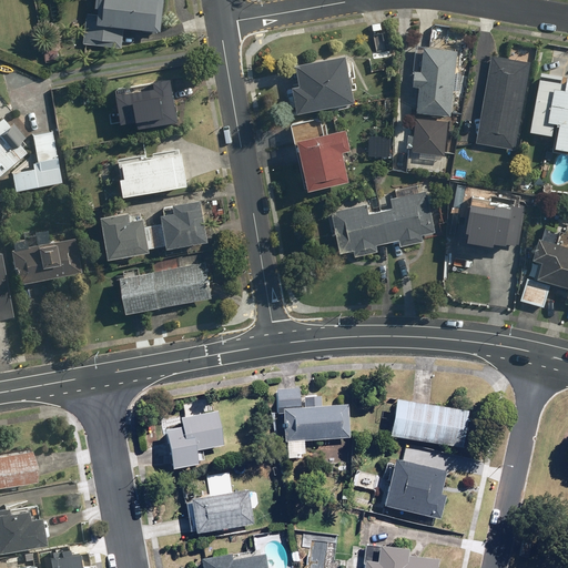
[(163,0),(98,0),(97,14),(91,13),(90,26),(84,24),(82,44),(122,49),(124,29),(161,32),(163,0)]
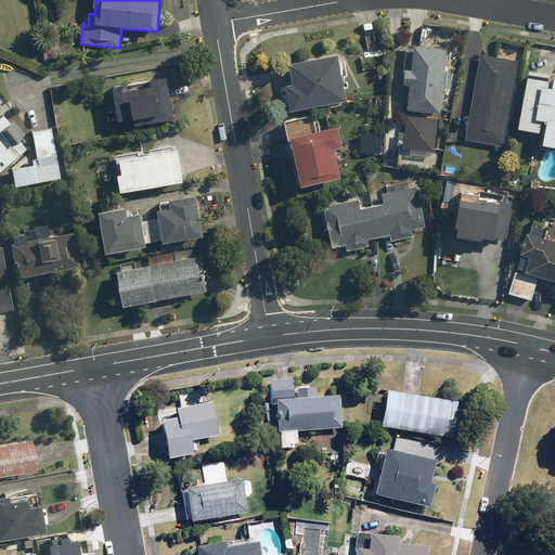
[(402,84),(410,85),(408,111),(441,113),(447,50),(413,47),(411,71),(403,71),(402,84)]
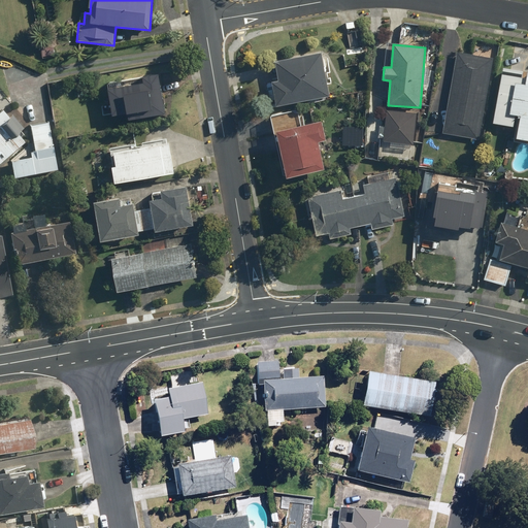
[(479,139),(493,57),(457,51),(442,133),(479,139)]
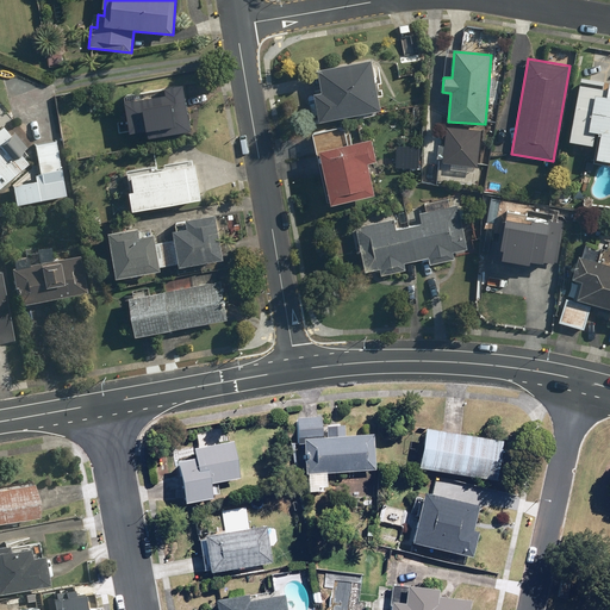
[(321,93),(312,95),(318,124),(381,111),(371,60),(316,72),(321,93)]
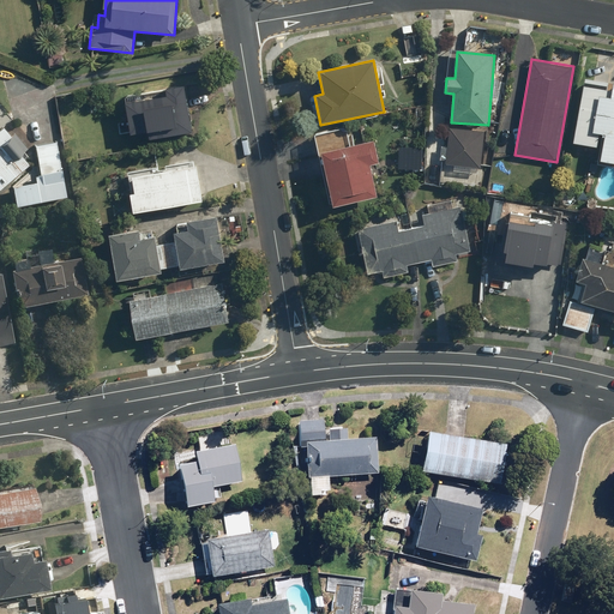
[(606,89),(607,80),(583,77),(571,144),(594,149),(596,136),(602,137),(597,161),(613,163),(613,82),(612,90),(606,89)]
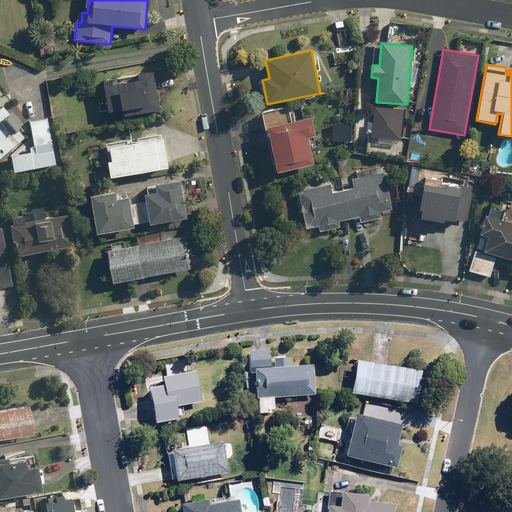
[(154,72),(137,75),(138,80),(105,85),(110,113),(124,111),(124,116),(160,110),(154,72)]
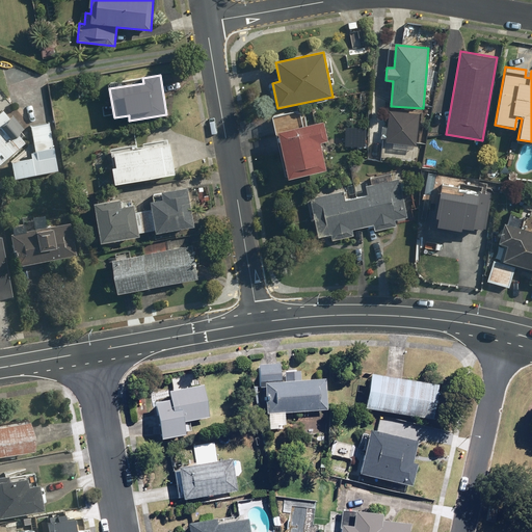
[(387,142),(394,142),(393,148),(413,150),(413,144),(417,144),(419,112),(389,110),(387,142)]
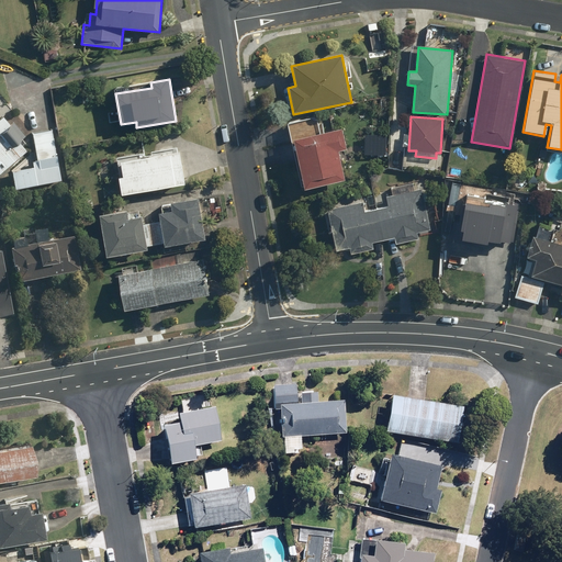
[(0,172),(25,152),(18,143),(25,136),(12,121),(8,125),(1,117),(0,119),(0,172)]
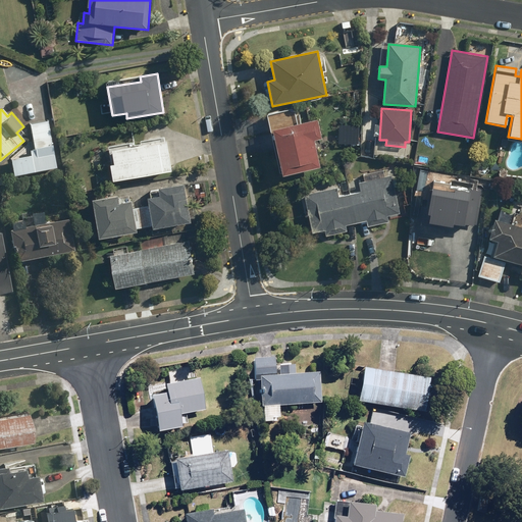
[(319,119),(271,128),(280,175),(320,168),(315,141),(322,140),(319,119)]
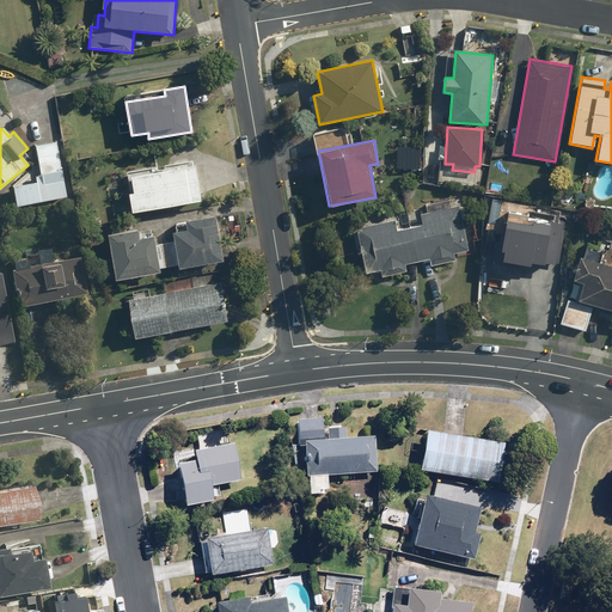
[(28,183),(10,185),(13,207),(65,199),(55,141),(32,146),(38,175),(26,177),(28,183)]
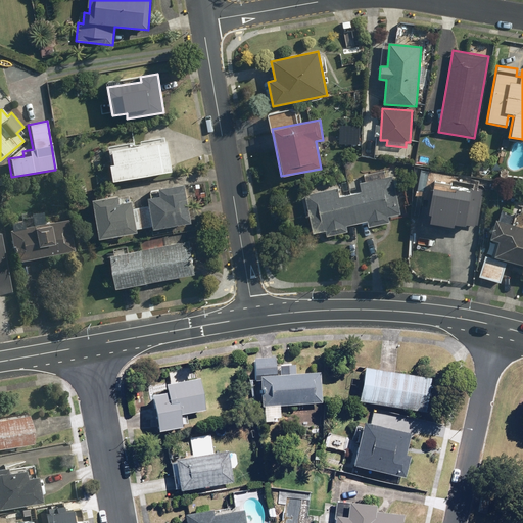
[(114,164),(109,164),(112,182),(173,173),(169,142),(112,151),(114,164)]
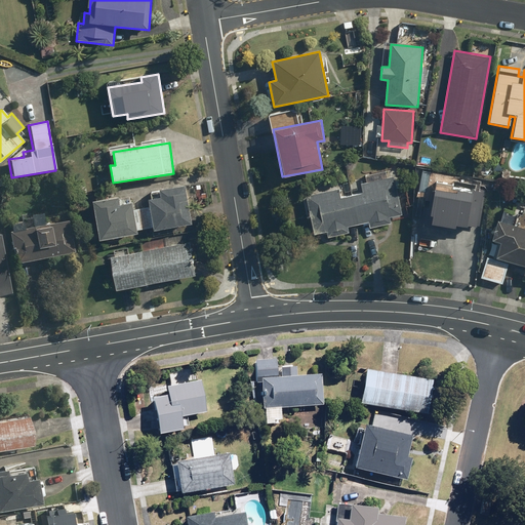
[(325,232),(326,238),(349,233),(348,226),(368,221),(369,229),(391,225),(389,216),(401,214),(394,177),(361,184),(362,192),(339,196),(338,189),(306,196),(314,234),(325,232)]
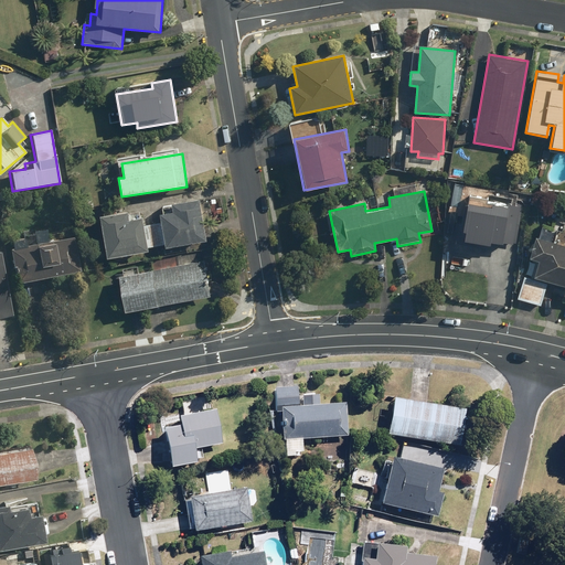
[(457,217),(454,237),(483,241),(484,237),(516,241),(522,199),(467,192),(464,217),(457,217)]
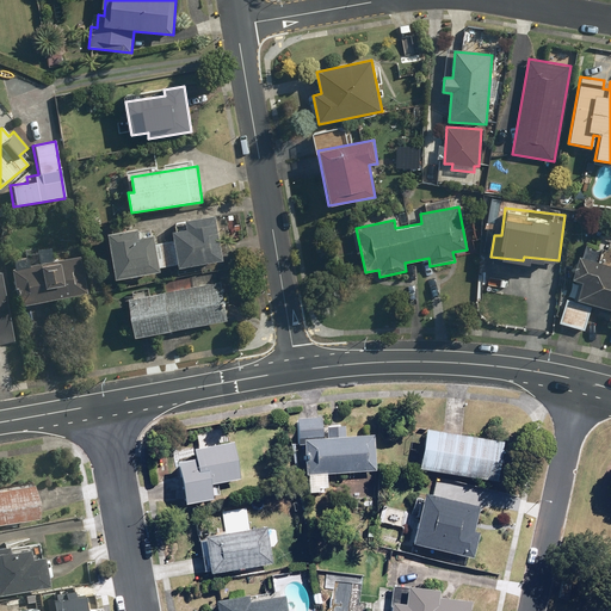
[(115,281),(160,273),(160,269),(178,265),(178,269),(223,260),(215,214),(185,220),(186,229),(172,232),(173,240),(155,244),(154,234),(140,236),(139,228),(107,233),(115,281)]
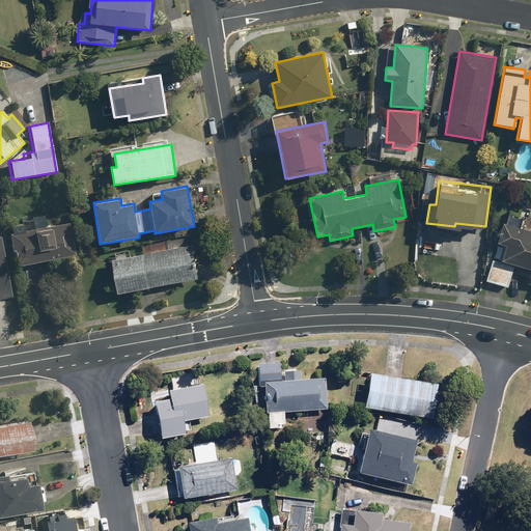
[(7,233),(14,267),(75,255),(68,222),(7,233)]
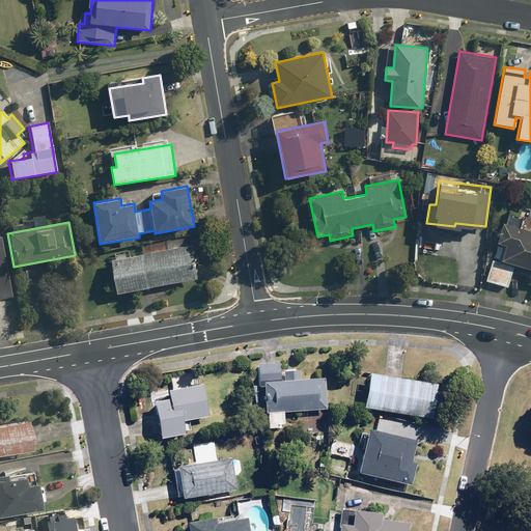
[(530,231),(504,224),(498,245),(506,247),(502,260),(494,258),(486,282),(507,288),(514,264),(530,269),(530,273),(529,279),(530,279),(530,231)]
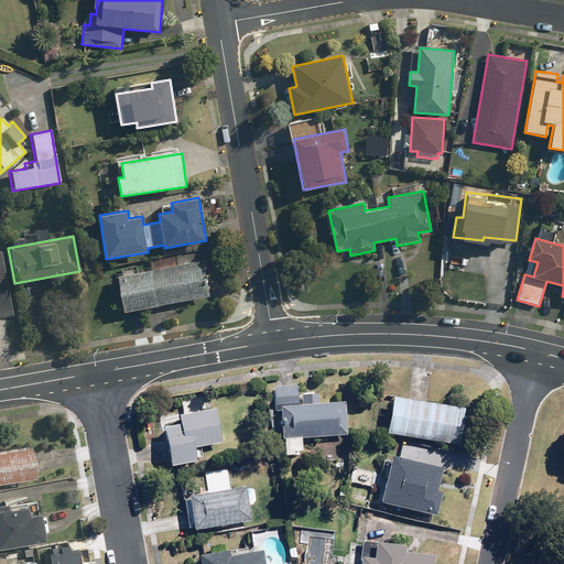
[(0,315),(10,314),(1,253),(0,252),(0,315)]
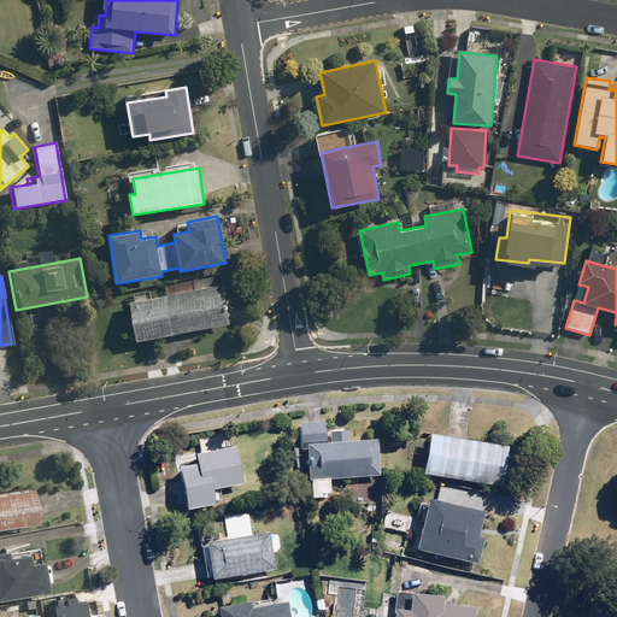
[(223,285),(129,303),(136,342),(230,324),(223,285)]
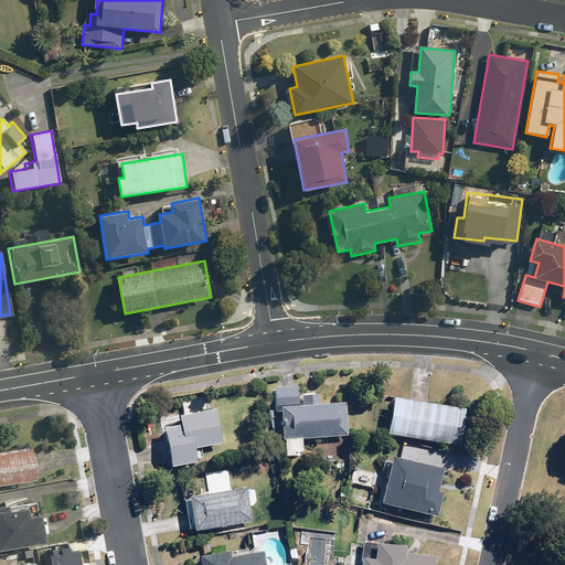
[(317,404),(318,393),(305,393),(305,396),(300,396),(300,406),(297,406),(297,387),(273,387),(273,407),(275,407),(276,438),(280,438),(280,456),(298,456),(297,438),(343,437),(342,403),(324,404),(324,405),(317,404)]
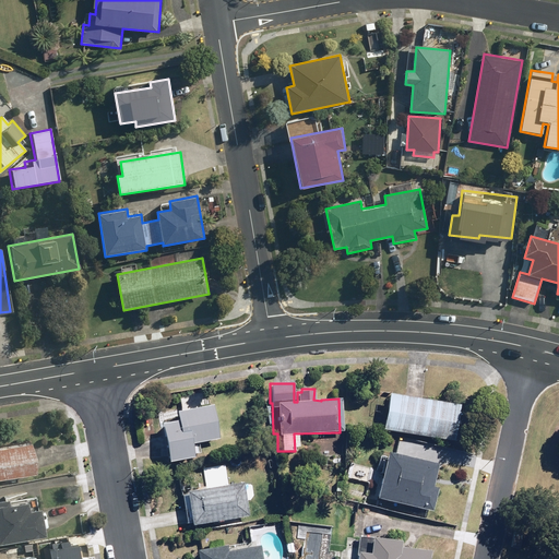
[(383,393),(377,432),(452,444),(459,405),(383,393)]
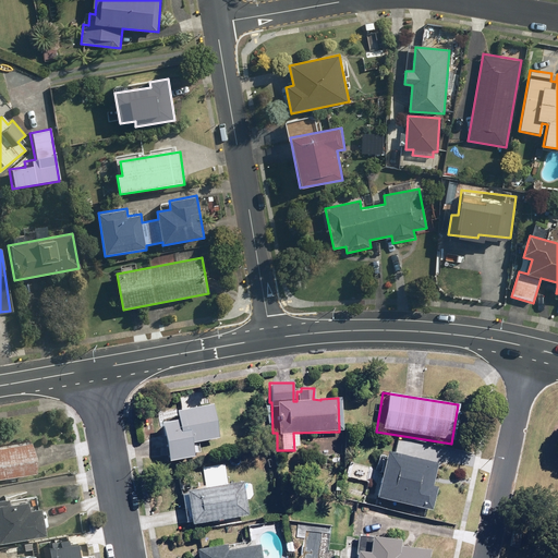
[(191,458),(187,444),(216,438),(209,403),(172,410),(174,420),(157,423),(165,463),(191,458)]
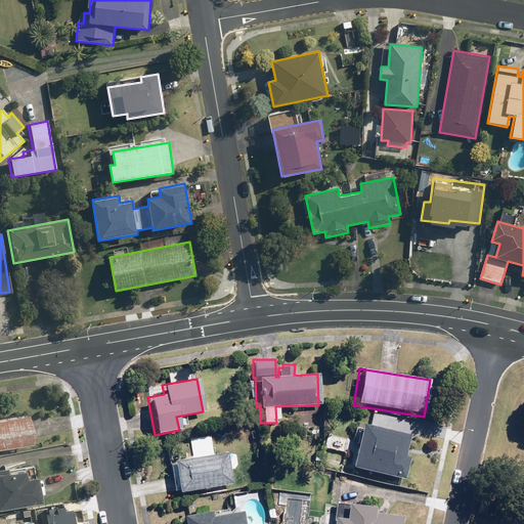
[(0,418),(0,449),(32,444),(27,413),(0,418)]
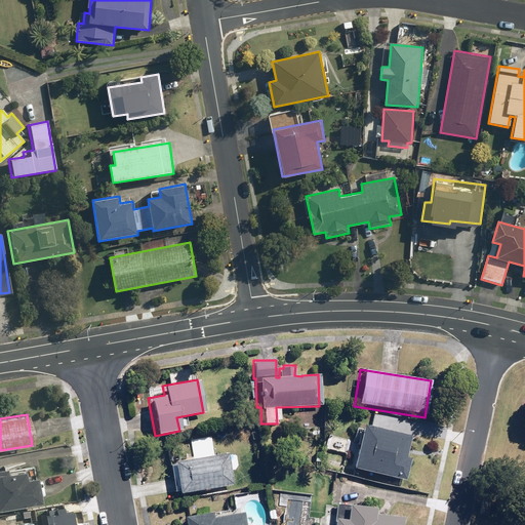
[(401,457),(406,435),(358,425),(348,470),(403,482),(408,459),(401,457)]
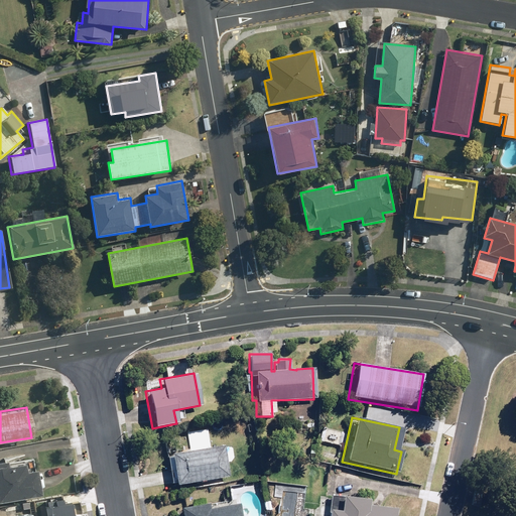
[(222,446),(168,456),(173,487),(227,478),(222,446)]
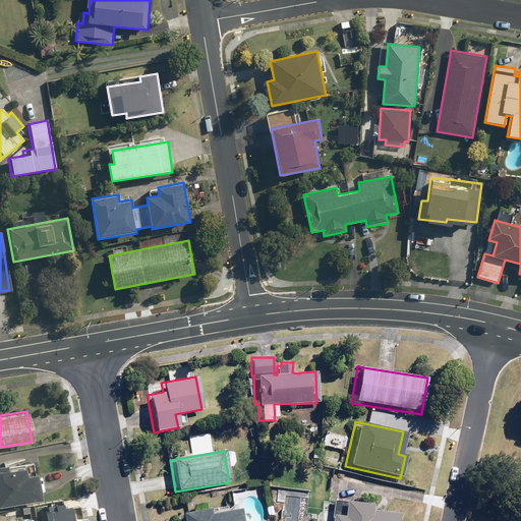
[(33,461),(0,466),(0,507),(40,501),(33,461)]
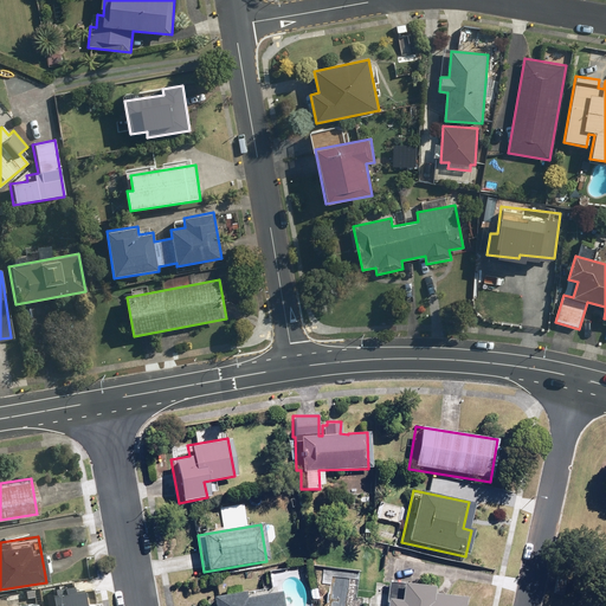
[(431,594),(432,586),(385,580),(381,605),(464,605),(465,598),(431,594)]
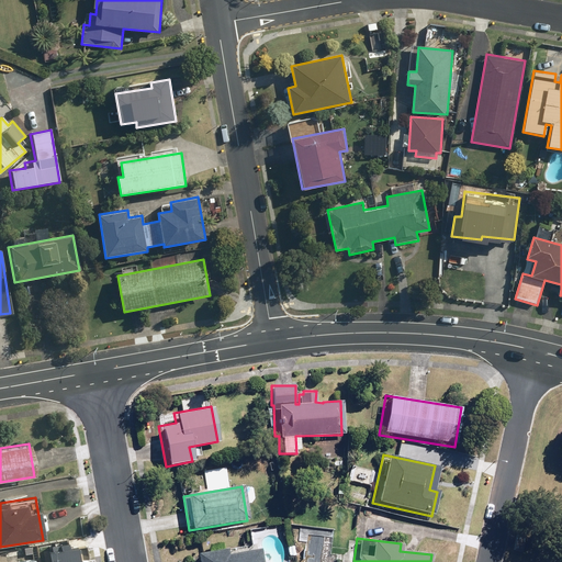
[(260,561),(259,548),(226,553),(225,549),(194,553),(194,561),(260,561)]
